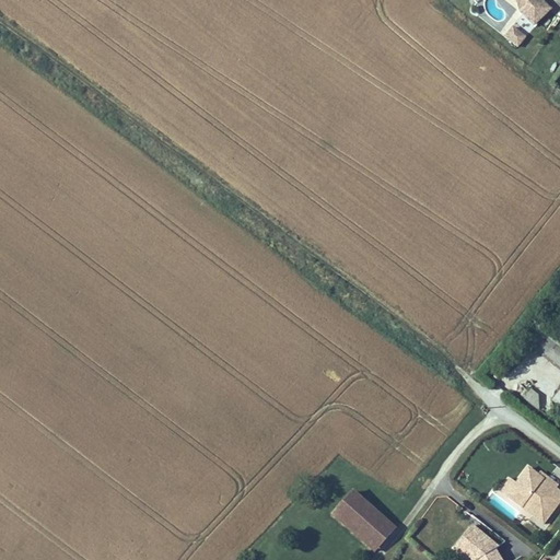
[(516,0),(521,12),(533,0),(516,0)]
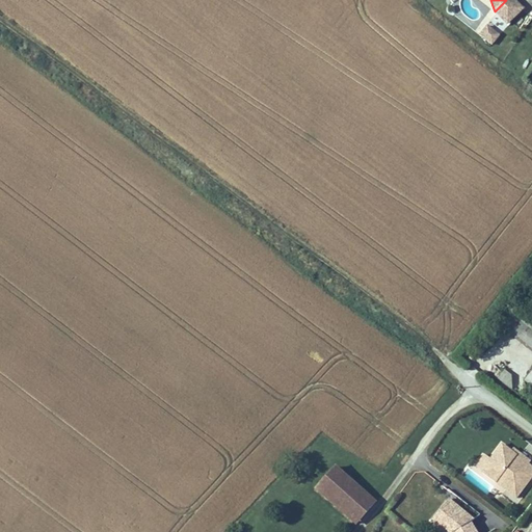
[(523,9),(513,0),(506,0),(495,11),(507,24),(514,17),(523,9)]
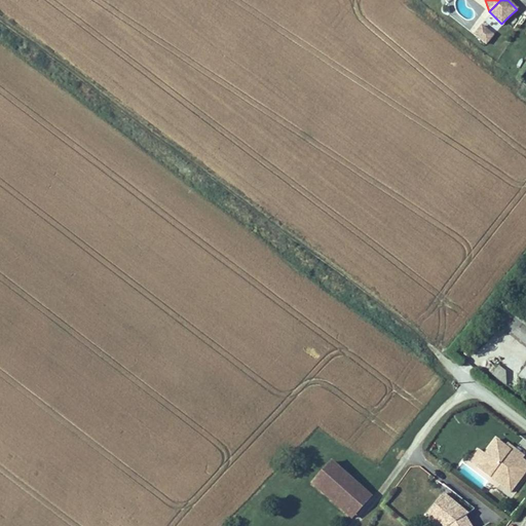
[(482,40),(488,31),(481,26),(474,35),(482,40)]
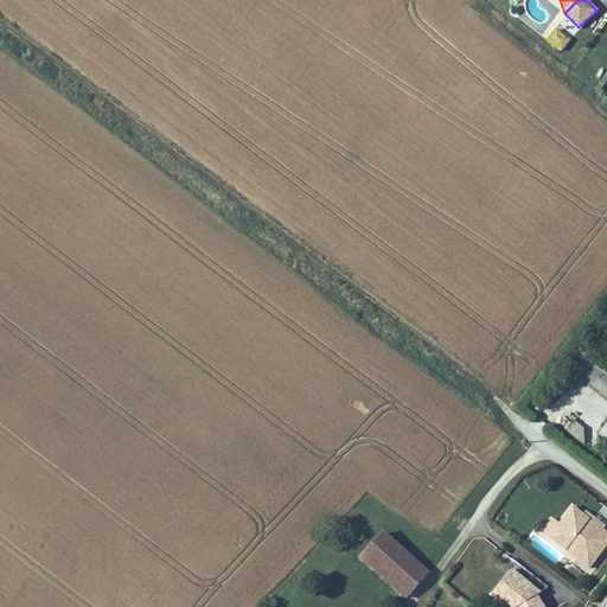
[(561,51),(569,40),(563,36),(556,46),(561,51)]
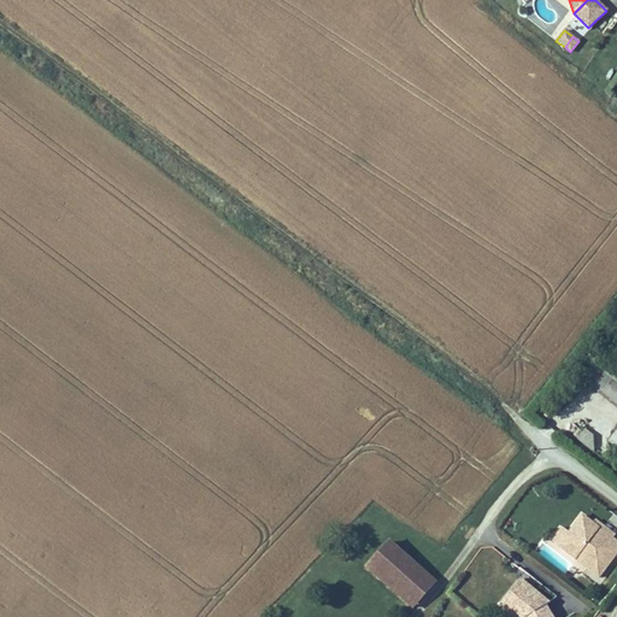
[(588,374),(600,359),(593,353),(581,368),(588,374)]
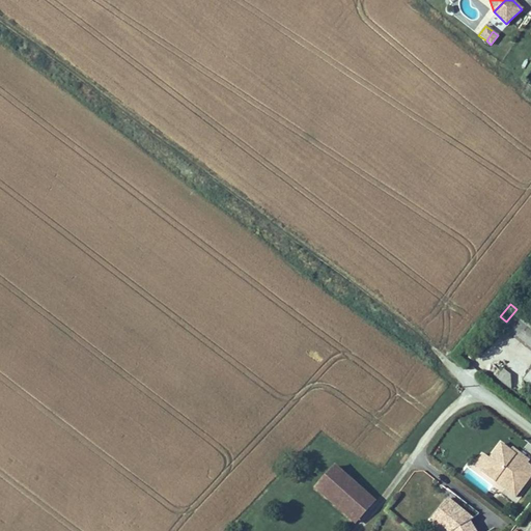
[(479,354),(484,345),(480,342),(478,345),(477,344),(473,351),(479,354)]
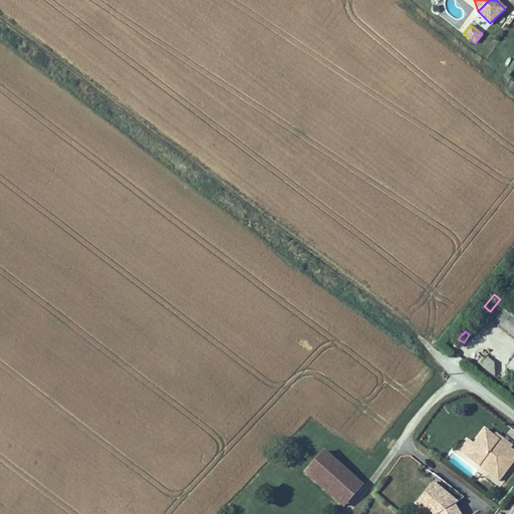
[(495,375),(493,363),(487,358),(481,365),(495,375)]
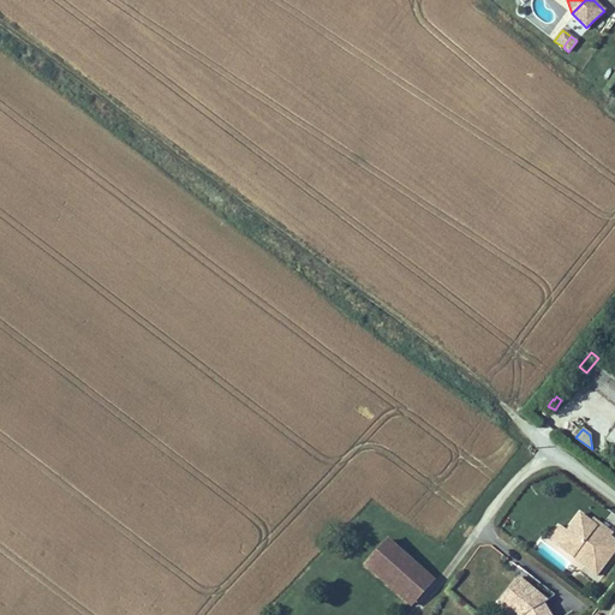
[(597,575),(614,550),(614,539),(610,537),(595,526),(592,529),(589,526),(591,523),(580,514),(567,531),(556,545),(573,557),(577,554),(586,561),(584,565),(584,566),(597,575)]
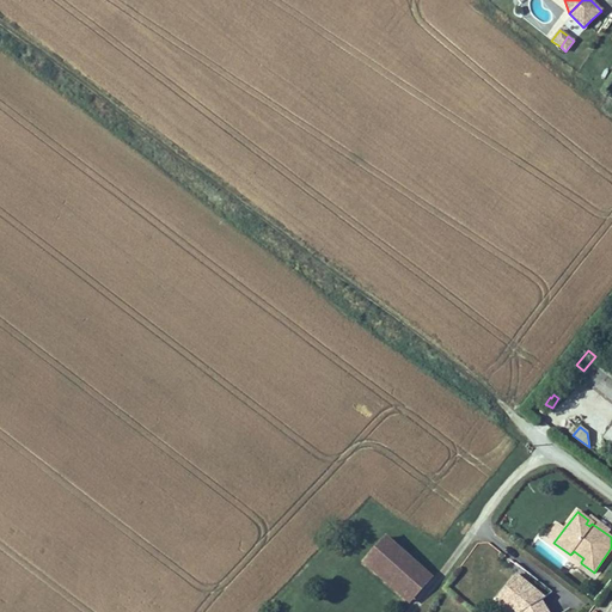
[(610,532),(591,516),(588,520),(586,524),(589,526),(592,524),(607,534),(610,532)]
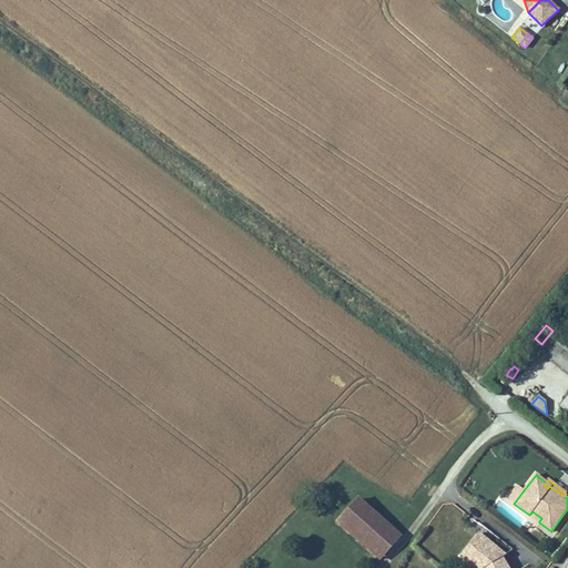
[(514,504),(524,490),(517,486),(508,499),(514,504)]
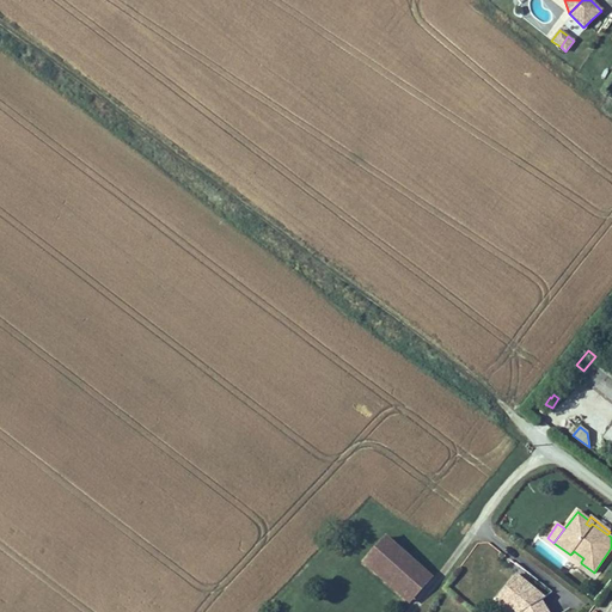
[(432,579),(384,538),(362,563),(410,603),(432,579)]
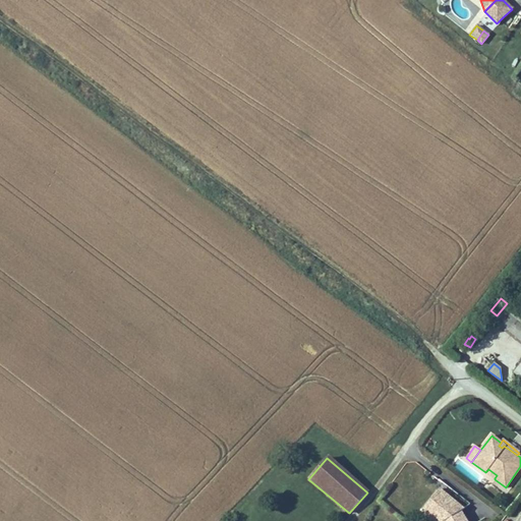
[(497,475),(488,469),(485,472),(495,478),(497,475)]
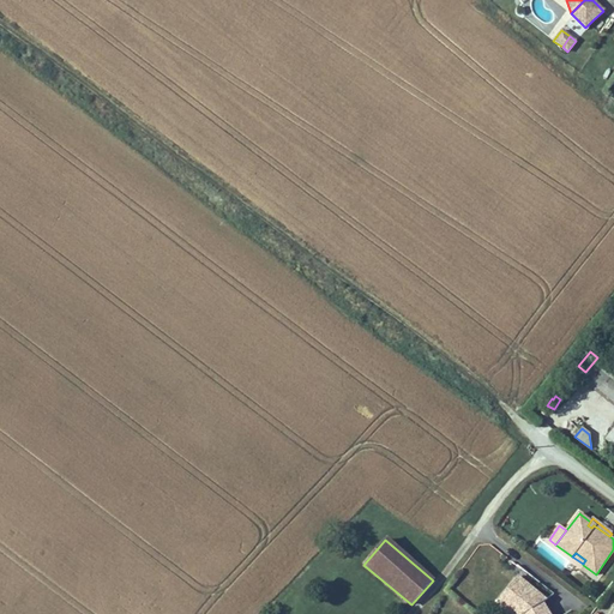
[(546,600),(518,577),(516,581),(542,602),(546,600)]
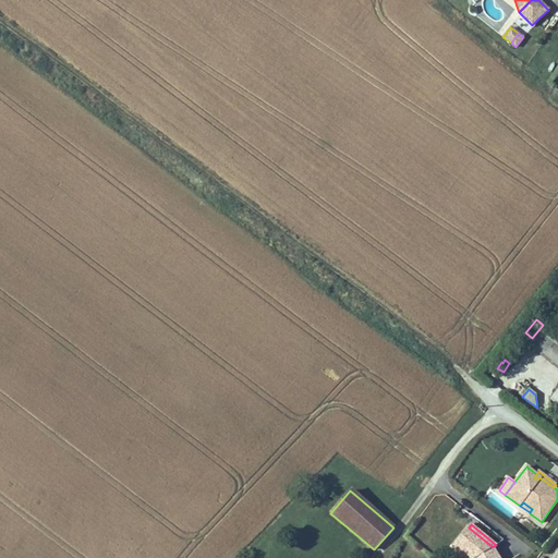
[(498,557),(493,547),(469,528),(461,536),(468,542),(460,550),(469,557),(498,557)]
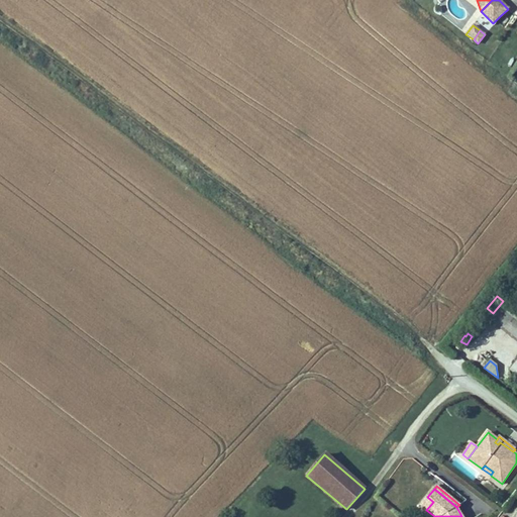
[(426,510),(433,502),(427,497),(420,505),(426,510)]
